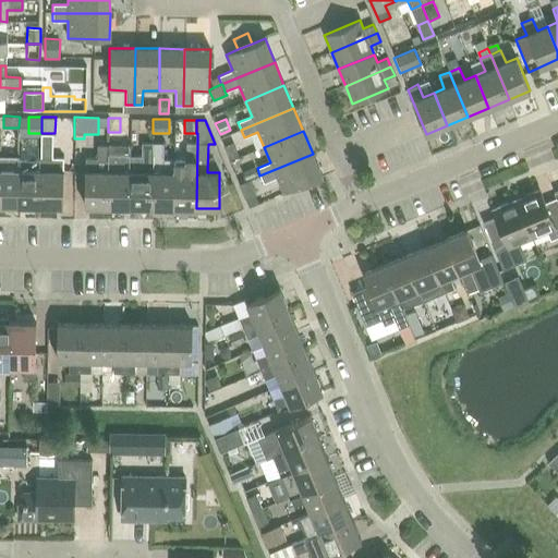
[(40,157),(39,206),(62,206),(62,170),(63,158),(53,157),(53,133),(41,133),(40,157)]
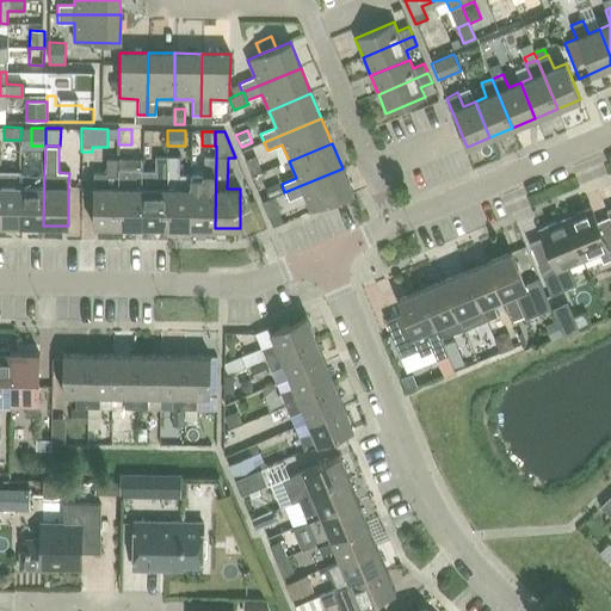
[(254,155),(244,160),(251,176),(261,172),(254,155)]
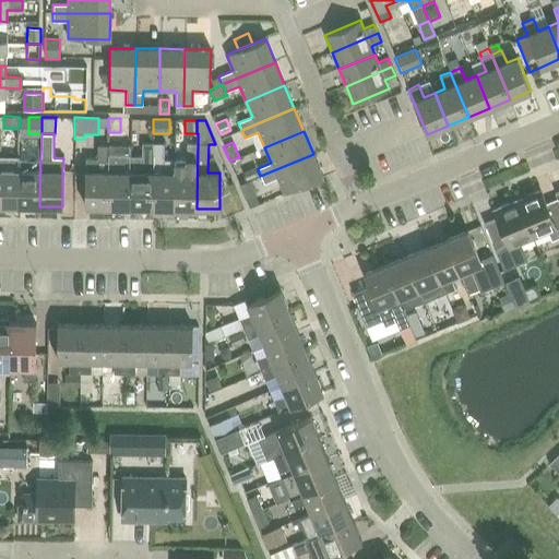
[(142,156),(130,155),(130,207),(152,207),(153,143),(142,143),(142,156)]
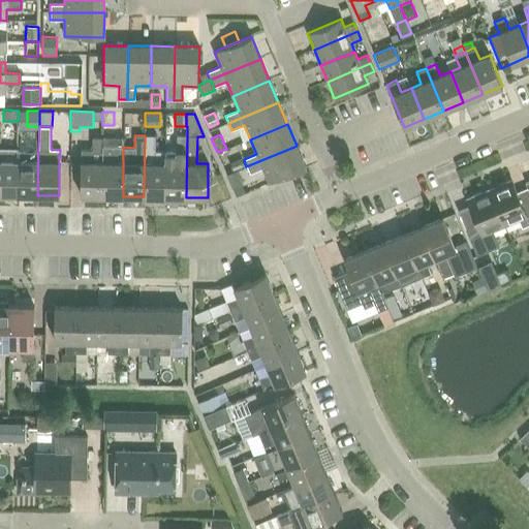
[(145,135),(144,196),(165,196),(165,163),(165,151),(155,151),(155,135),(145,135)]
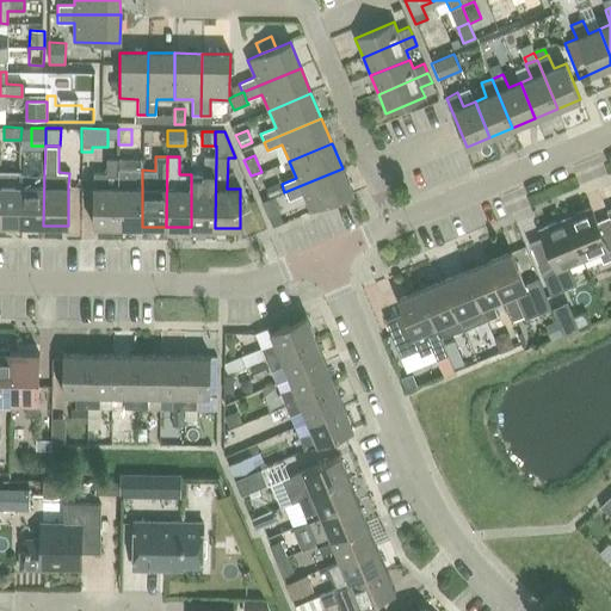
[(215,233),(215,228),(216,158),(203,158),(203,174),(191,174),(191,189),(191,227),(195,227),(201,233),(215,233)]
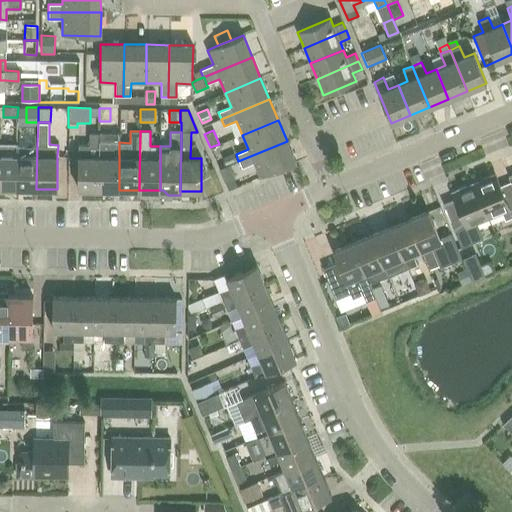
[(98,190),(99,133),(89,133),(90,145),(78,145),(78,157),(77,189),(98,190)]
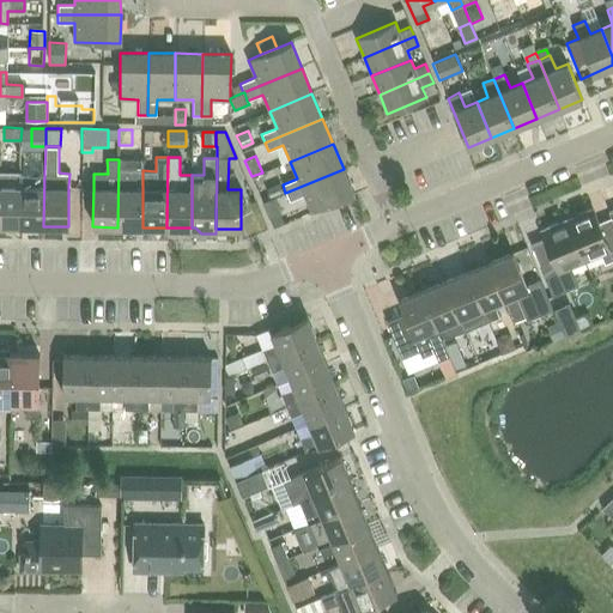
[(119,159),(117,228),(143,228),(143,170),(143,159),(119,159)]
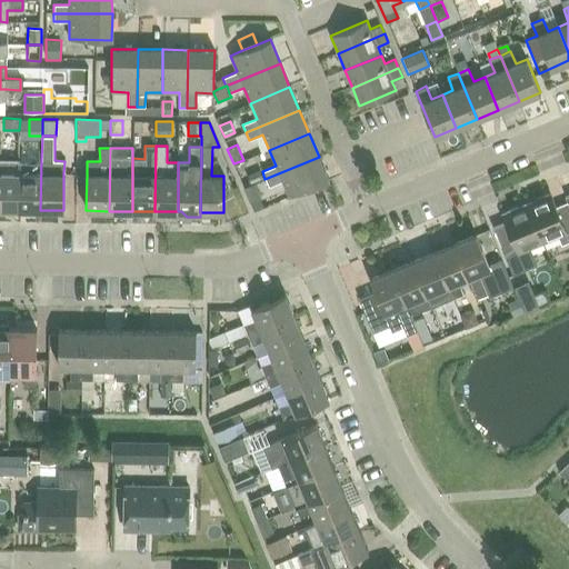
[(319,157),(265,179),(268,187),(282,181),(289,197),(329,180),(319,157)]
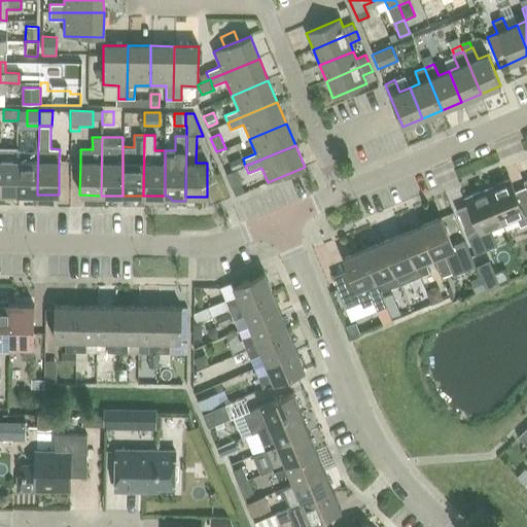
[(0,194),(16,194),(18,148),(6,148),(0,147),(0,194)]
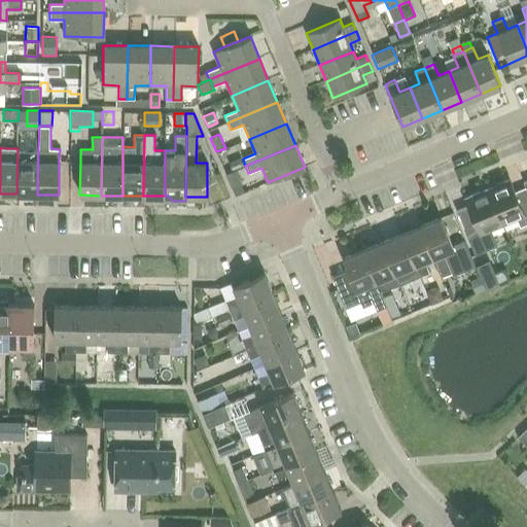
[(18,148),(16,194),(37,195),(38,148),(18,148)]
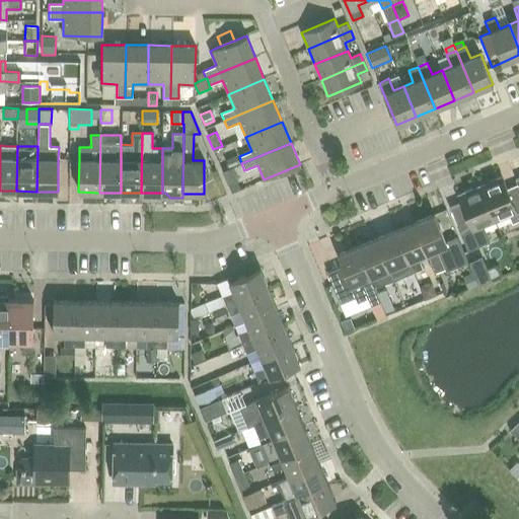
[(224,159),(228,167),(240,162),(236,154),(224,159)]
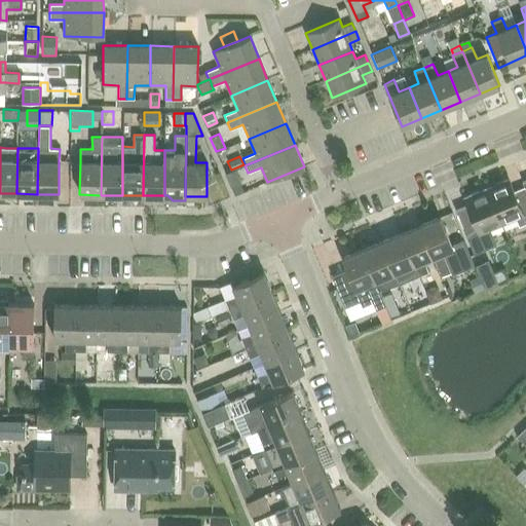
[(225,174),(231,187),(239,183),(234,170),(225,174)]
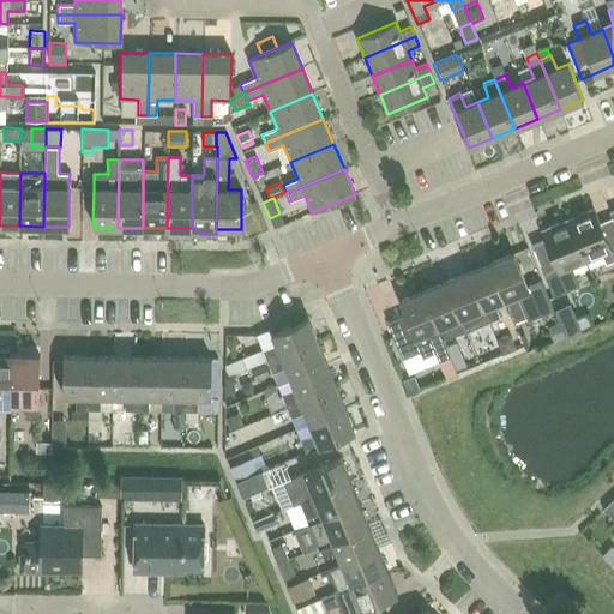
[(576,221),(569,223),(584,262),(601,254),(606,264),(613,259),(613,229),(603,234),(595,212),(589,211),(578,216),(576,221)]
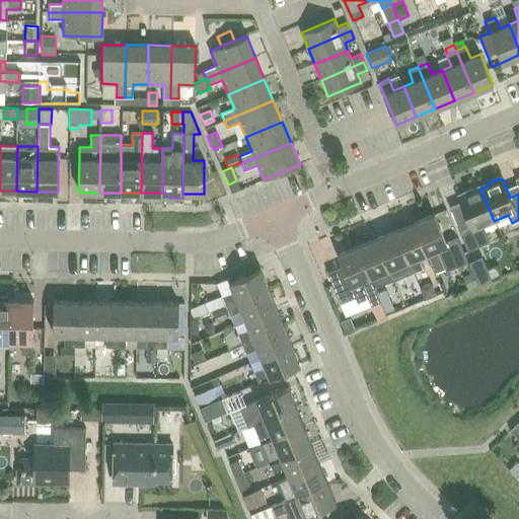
[(494,221),(480,189),(474,192),(470,190),(460,194),(459,198),(466,216),(455,221),(467,250),(489,241),(483,226),(494,221)]
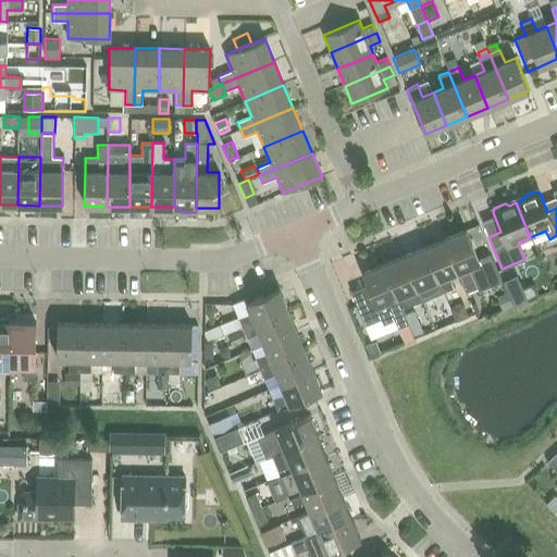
[(444,238),(458,271),(469,267),(477,286),(479,291),(502,282),(490,254),(478,259),(466,230),(444,238)]
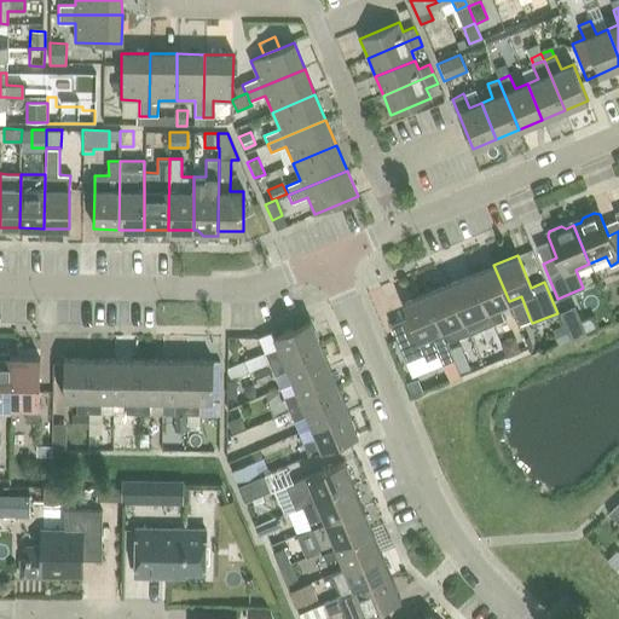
[(493,265),(472,275),(492,324),(503,319),(497,306),(509,301),(493,265)]
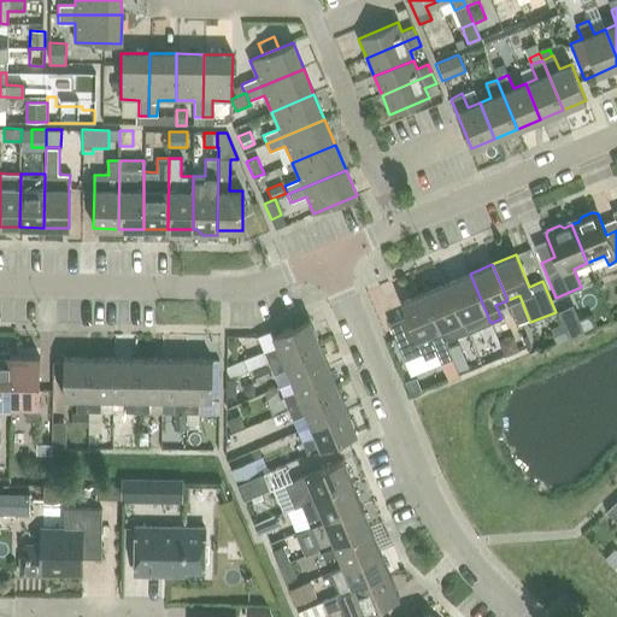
[(491,323),(470,274),(447,283),(462,319),(463,319),(468,333),(491,323)]
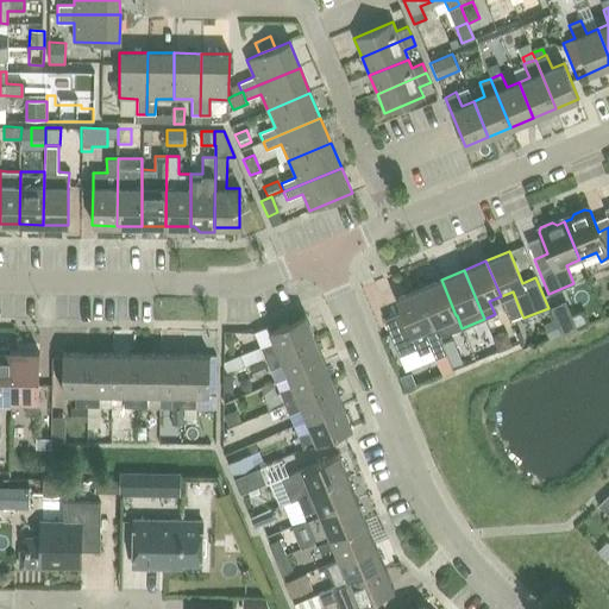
[(441,280),(419,289),(439,338),(450,333),(462,328),(457,315),(456,315),(441,280)]
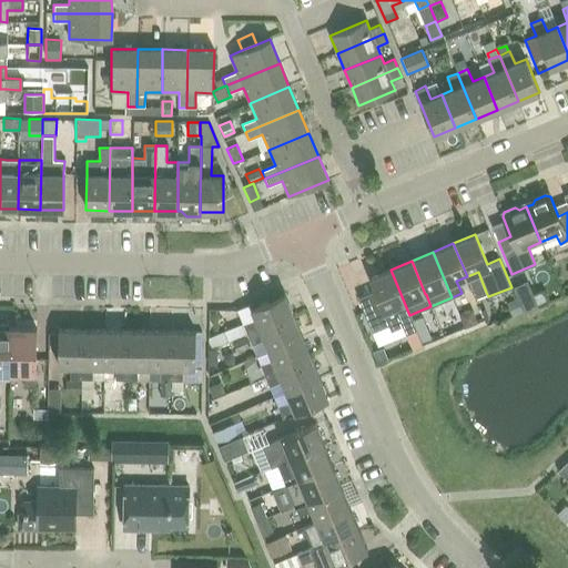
[(409,315),(391,270),(369,279),(374,291),(358,297),(378,346),(406,335),(416,331),(409,315)]
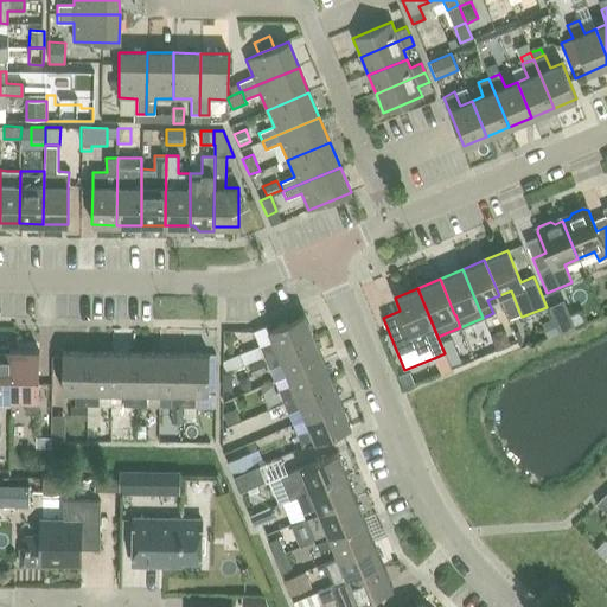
[(499,295),(509,317),(519,312),(511,291),(499,295)]
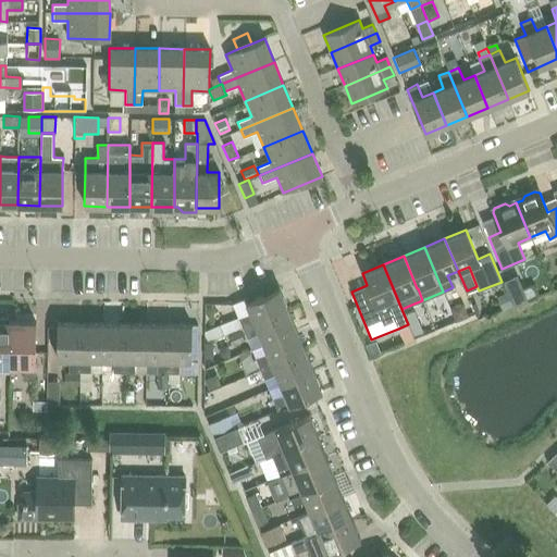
[(500,276),(507,293),(508,295),(517,292),(518,284),(512,272),(500,276)]
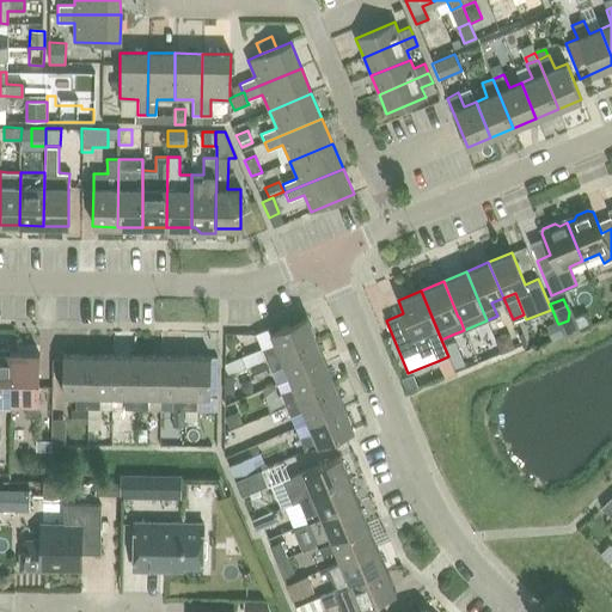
[(275,343),(262,349),(267,360),(316,340),(306,317),(270,331),(275,343)]
